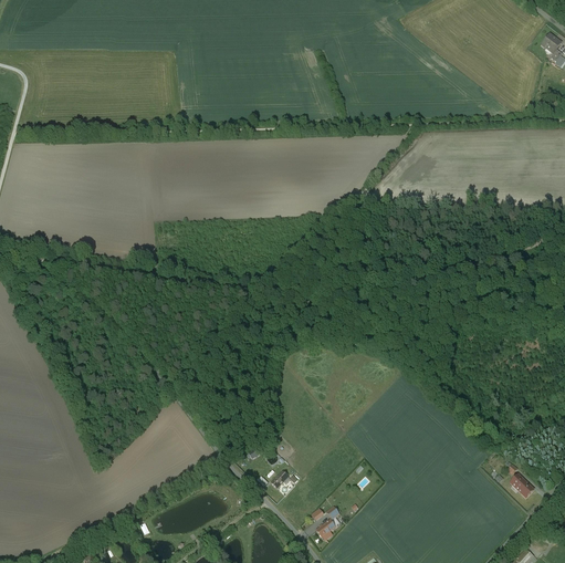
[(562,41),(551,32),(542,43),(554,52),(557,48),(562,41)]
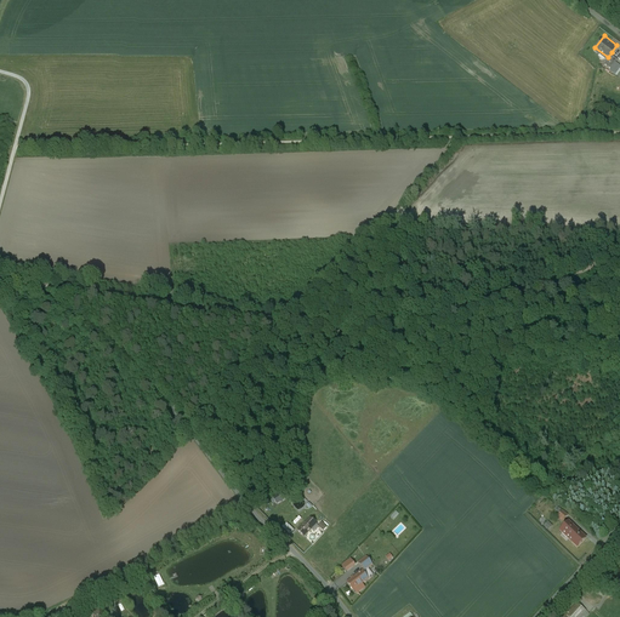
[(618,57),(612,52),(608,57),(604,61),(612,66),(610,68),(615,72),(619,66),(619,62),(616,60),(618,57)]
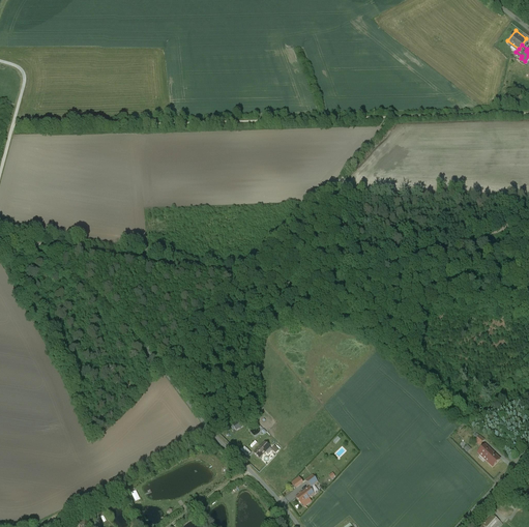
[(307,96),(294,97),(295,108),(307,107),(307,96)]
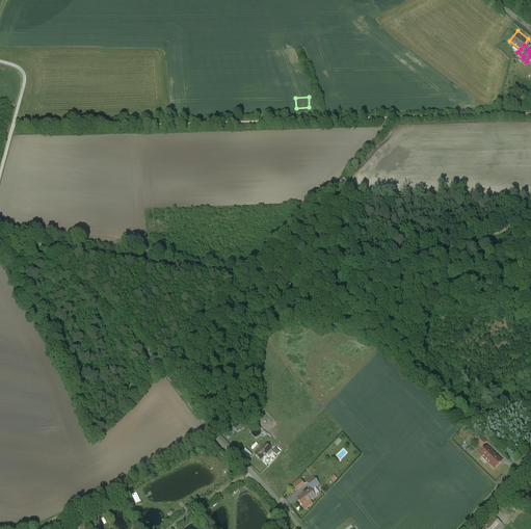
[(486,440),(482,435),(478,440),(483,444),(486,440)]
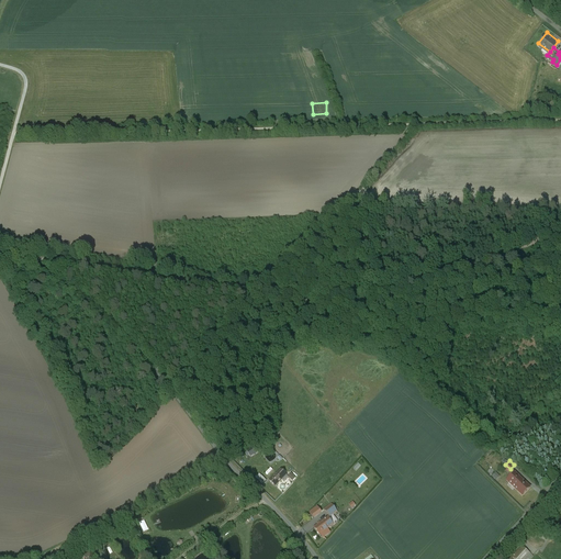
[(281,466),(270,478),(276,483),(288,472),(281,466)]
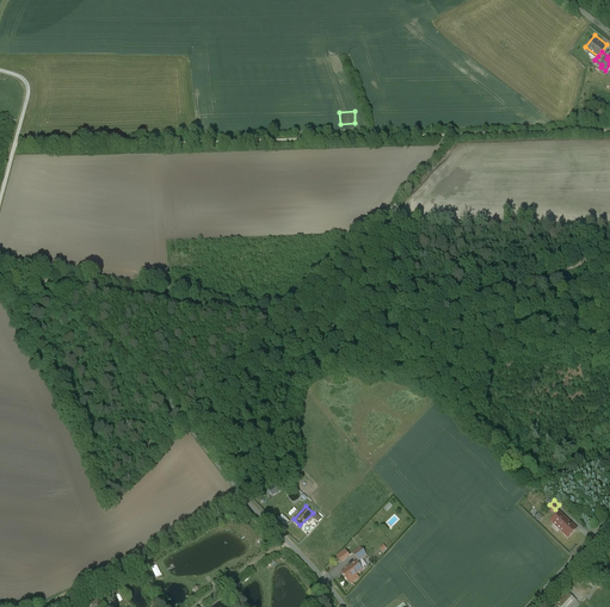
[(283,511),(278,515),(285,522),(290,518),(283,511)]
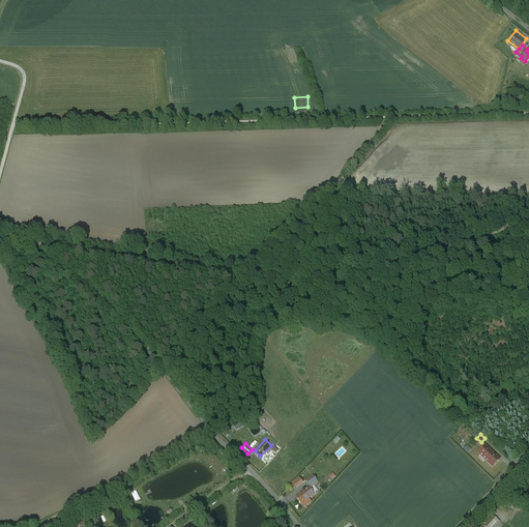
[(489,446),(487,448),(483,445),(478,450),(479,450),(487,458),(494,450),(489,446)]
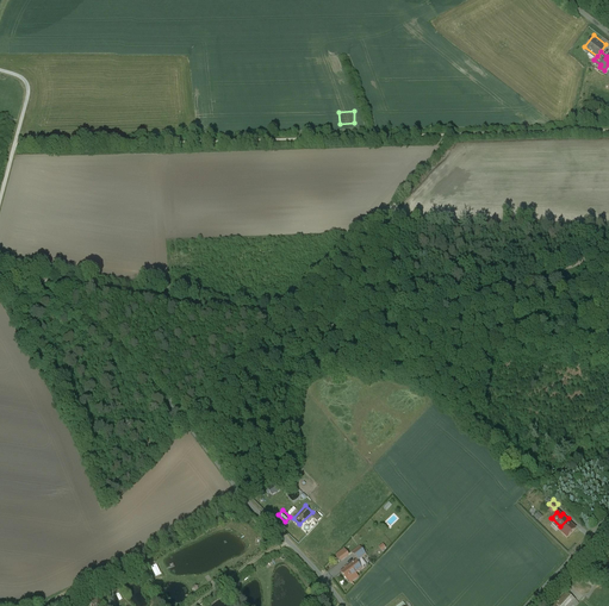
[(560,526),(559,526),(567,535),(577,525),(569,518),(560,526)]
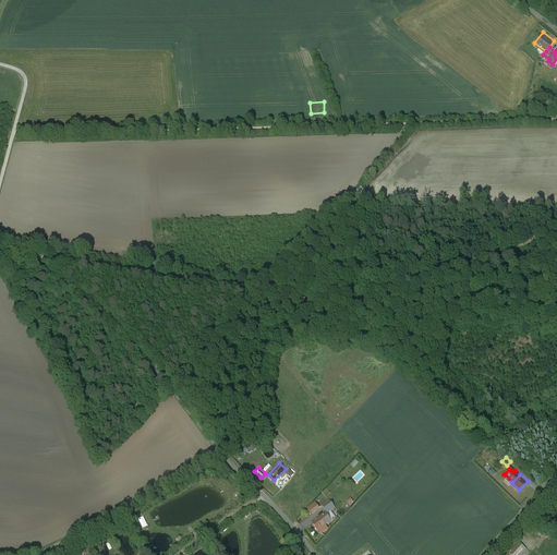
[(329,498),(324,504),(329,510),(335,506),(329,498)]
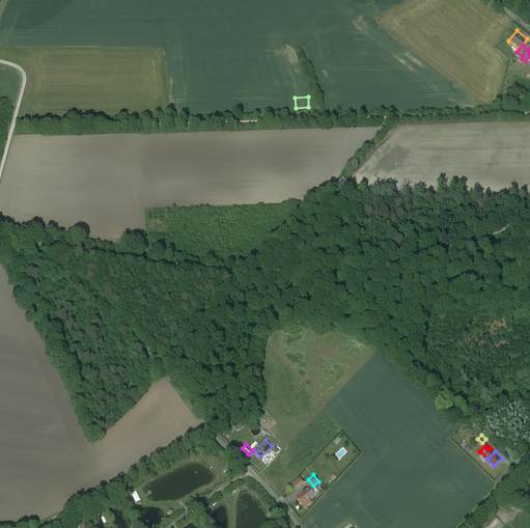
[(300,475),(291,481),(296,487),(304,481),(300,475)]
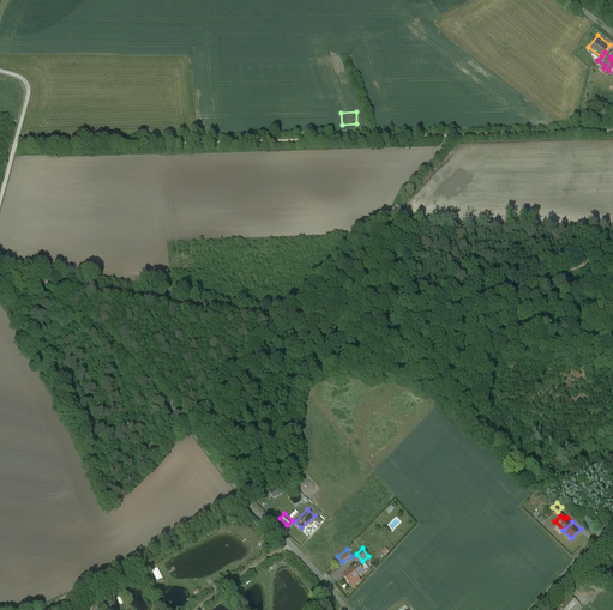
[(359,562),(346,573),(350,580),(365,569),(359,562)]
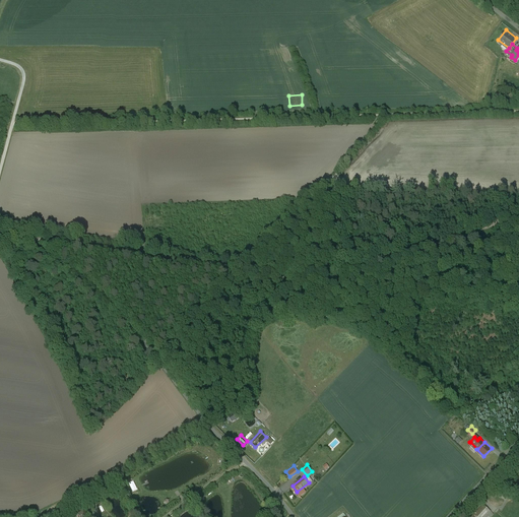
[(484,503),(470,516),(483,516),(492,509),(484,503)]
